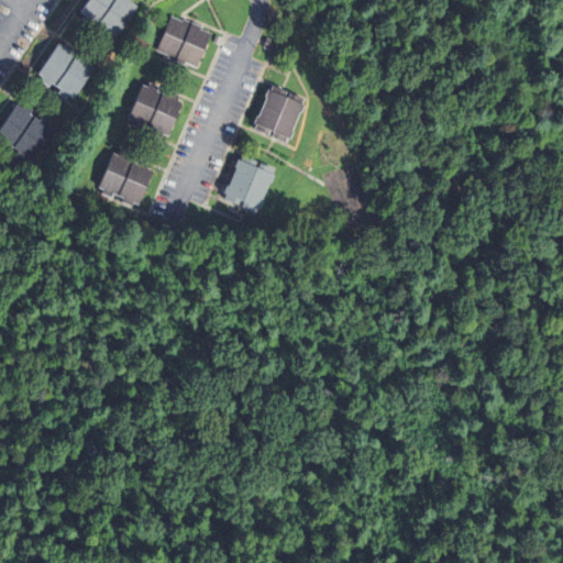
[(135,0),(134,3),(139,7),(118,37),(113,34),(111,37),(102,32),(105,28),(96,22),(94,25),(84,19),(87,15),(83,12),(91,0),(135,0)]
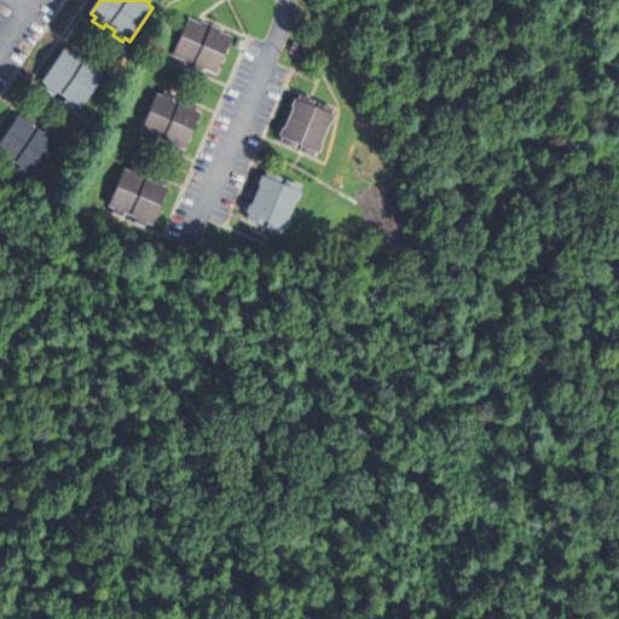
[(186,62),(174,56),(190,19),(202,24),(203,22),(221,30),(220,33),(232,38),(215,75),(204,70),(203,73),(185,64),(186,62)]
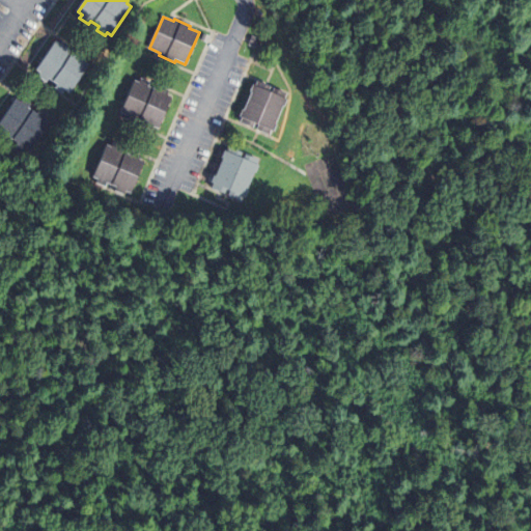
[(64,40),(73,47),(71,50),(79,56),(81,52),(89,58),(87,61),(91,65),(72,93),(67,90),(64,94),(56,88),(59,84),(51,79),(49,83),(39,77),(42,73),(38,71),(58,42),(62,45),(64,40)]
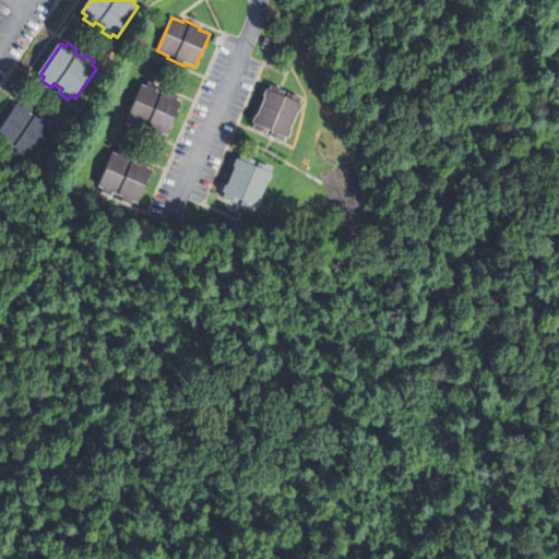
[(149,83),(158,87),(157,92),(167,96),(168,92),(178,96),(176,100),(182,103),(167,137),(162,133),(159,138),(151,133),(152,129),(143,126),(141,130),(130,125),(132,120),(128,119),(143,85),(147,87),(149,83)]
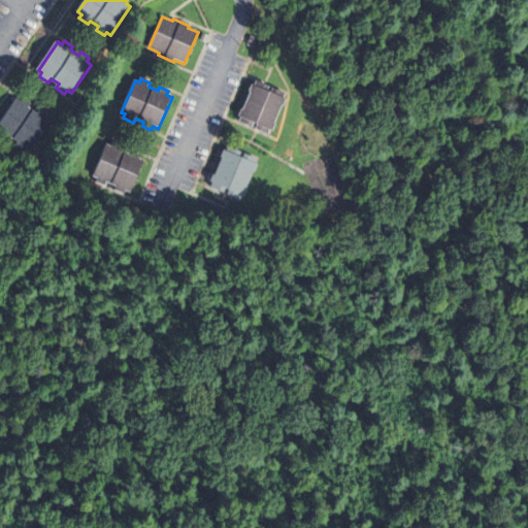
[(242,109),(244,110),(252,93),(250,92),(253,85),(255,86),(257,80),(288,94),(286,99),(288,99),(285,106),(283,105),(275,124),(277,124),(274,131),(272,131),(270,135),(257,129),(259,125),(255,123),(253,127),(239,122),(241,118),(239,117),(242,109)]
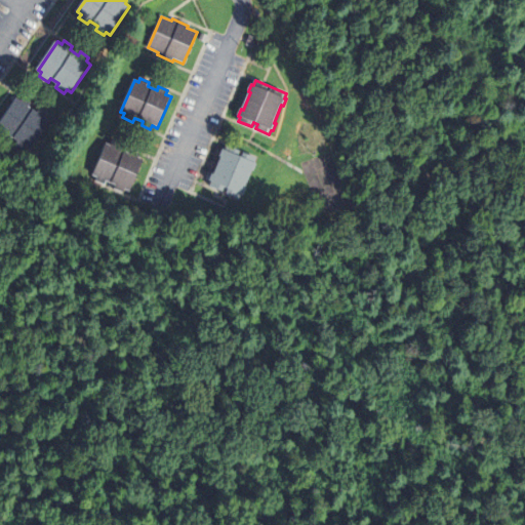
[(23,97),(31,104),(29,107),(37,113),(40,109),(48,115),(45,118),(50,122),(31,150),(26,147),(24,151),(15,145),(17,140),(10,135),(7,139),(0,134),(0,130),(1,129),(0,128),(0,124),(17,98),(21,102),(23,97)]
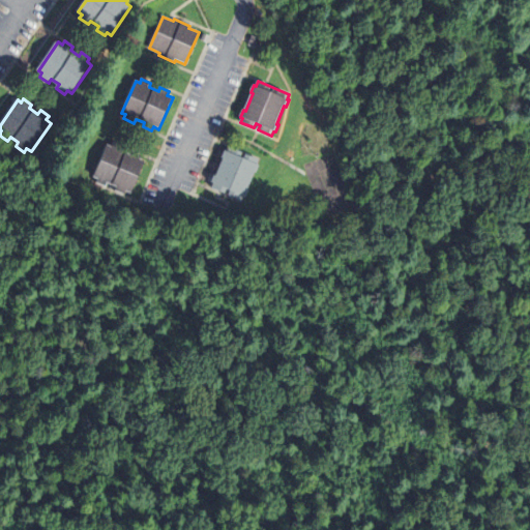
[(113,143),(122,147),(121,151),(130,155),(131,151),(141,155),(139,159),(145,162),(130,194),(125,192),(123,195),(115,192),(116,187),(108,183),(106,187),(95,182),(97,178),(93,177),(108,145),(112,147),(113,143)]
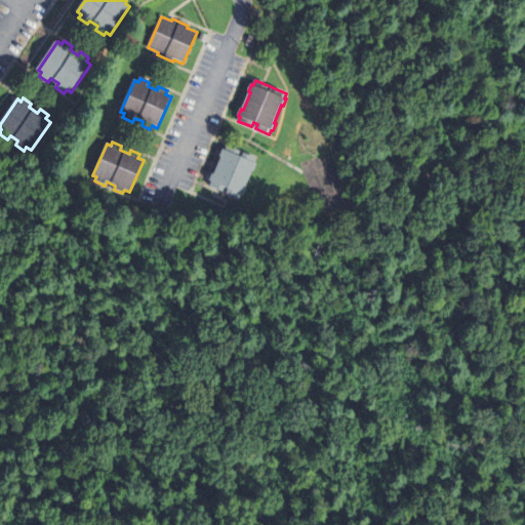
[(212,174),(214,175),(221,158),(219,157),(223,150),(225,151),(227,146),(257,159),(255,164),(257,165),(254,171),(252,171),(245,189),(247,190),(244,197),(242,196),(240,200),(227,194),(229,190),(225,188),(223,193),(209,187),(211,183),(209,182),(212,174)]
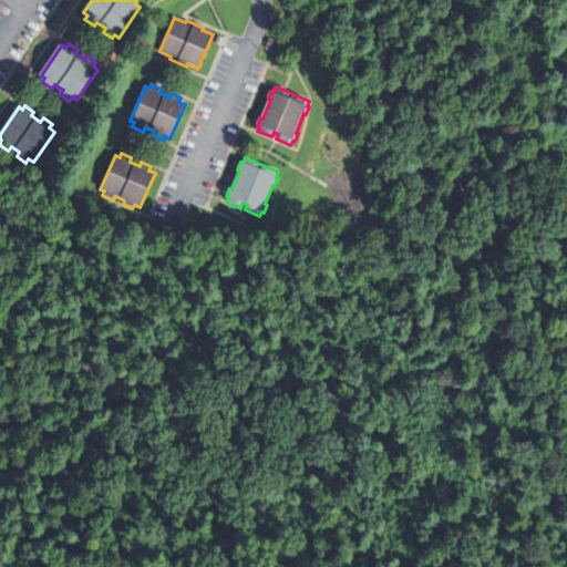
All buildings are outlined.
